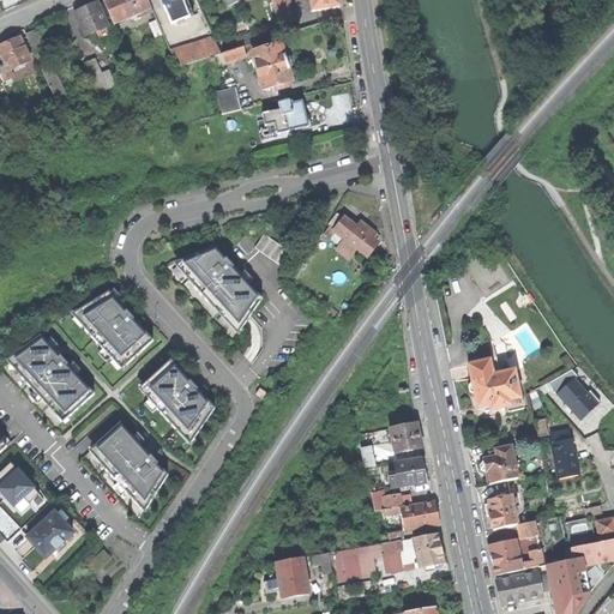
[(114,25),(128,19),(119,0),(109,0),(104,2),(114,25)]
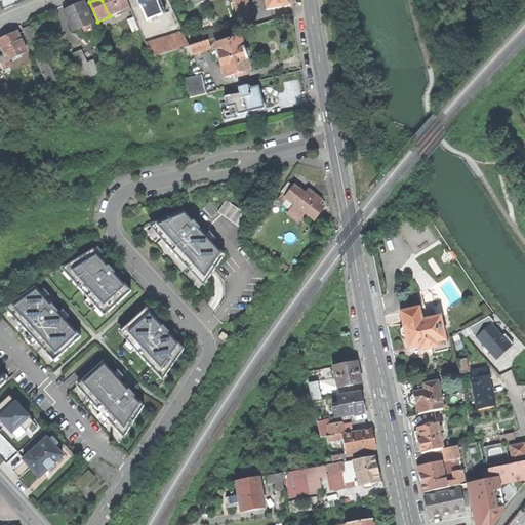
[(102,0),(110,16),(117,13),(130,7),(127,0),(102,0)]
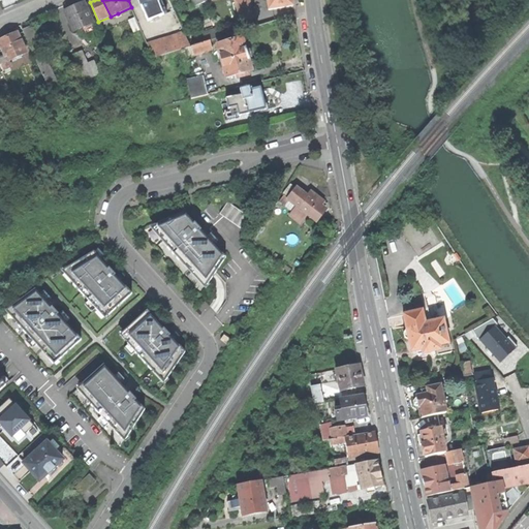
[(255,19),(249,0),(235,0),(241,23),(255,19)]
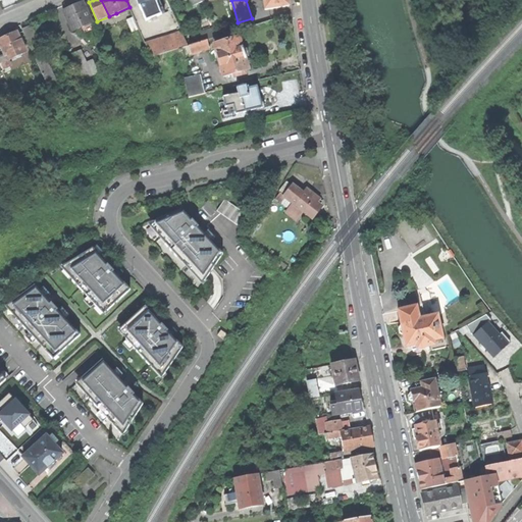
[(264,0),(266,9),(290,6),(289,0),(264,0)]
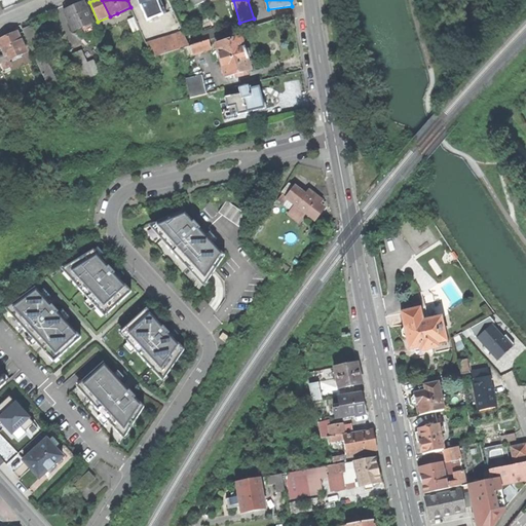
[(75,7),(65,11),(69,22),(72,21),(74,26),(76,30),(92,23),(84,3),(75,7)]
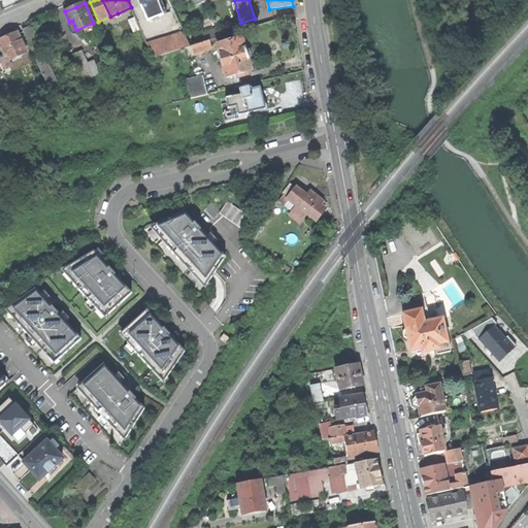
[(133,10),(131,7),(118,13),(120,17),(133,10)]
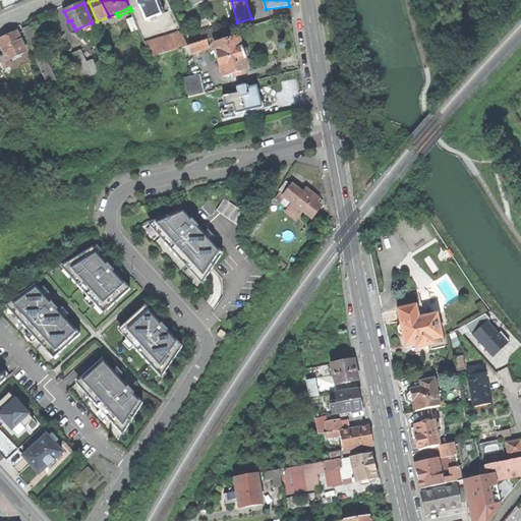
[(138,30),(133,17),(127,20),(132,33),(138,30)]
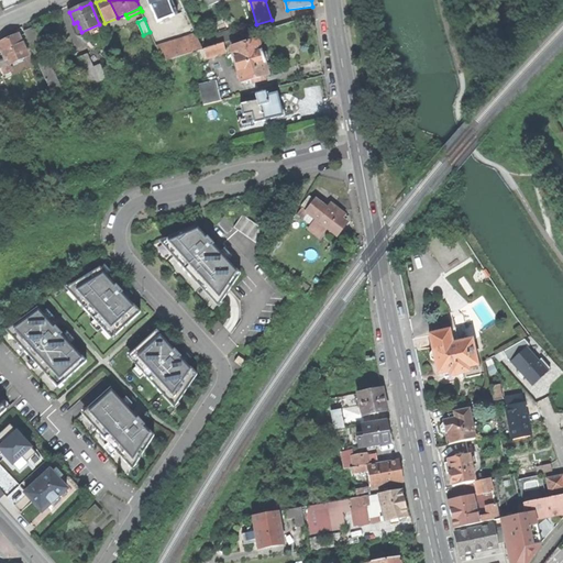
[(274,29),(272,20),(256,24),(258,32),(274,29)]
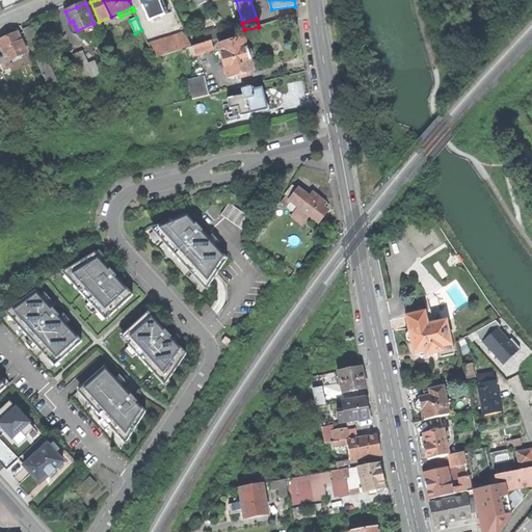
[(29,44),(50,92),(58,88),(31,28),(23,31),(24,33),(29,44)]
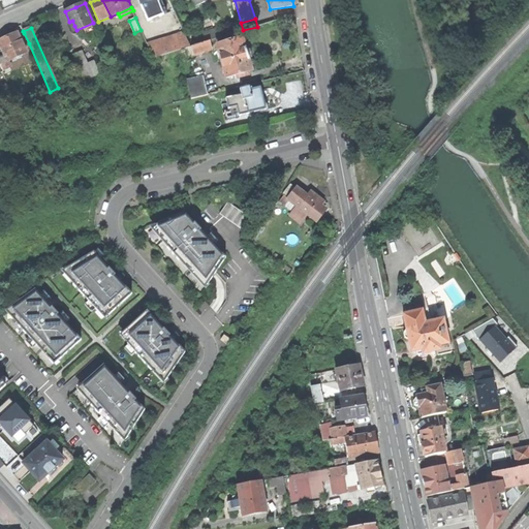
[(204,33),(207,41),(210,40),(220,37),(217,29),(204,33)]
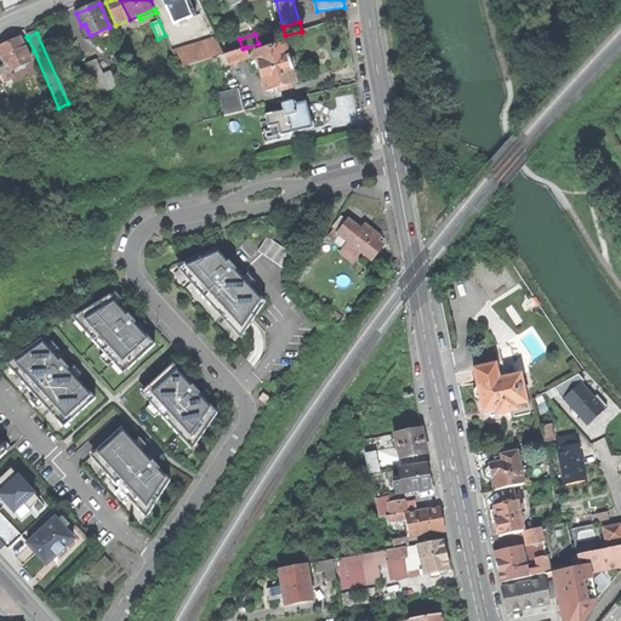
[(9,44),(0,47),(0,51),(5,61),(7,60),(12,70),(32,62),(28,53),(22,41),(21,39),(9,44)]
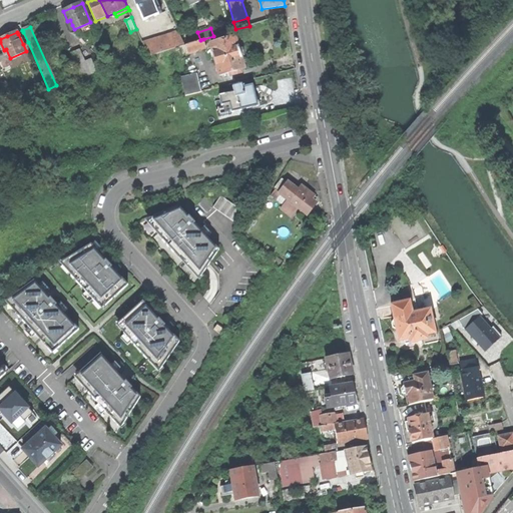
[(23,32),(18,34),(23,44),(28,42),(23,32)]
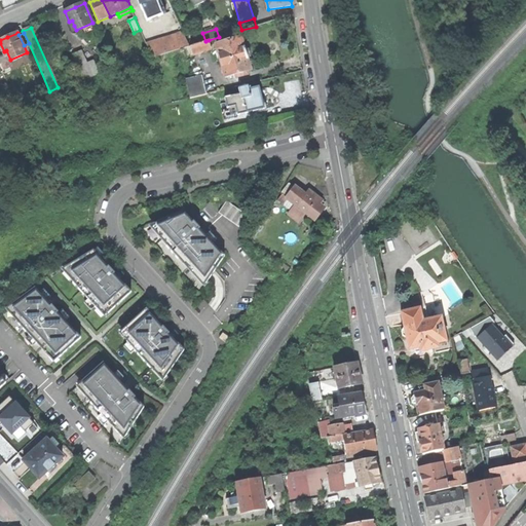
[(153,59),(181,49),(176,34),(148,43),(153,59)]
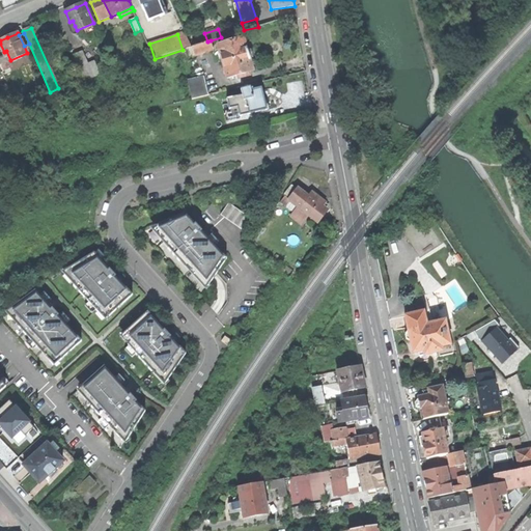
[(219,46),(228,78),(238,76),(251,72),(253,72),(250,59),(253,58),(252,53),(251,50),(248,51),(244,38),(219,46)]
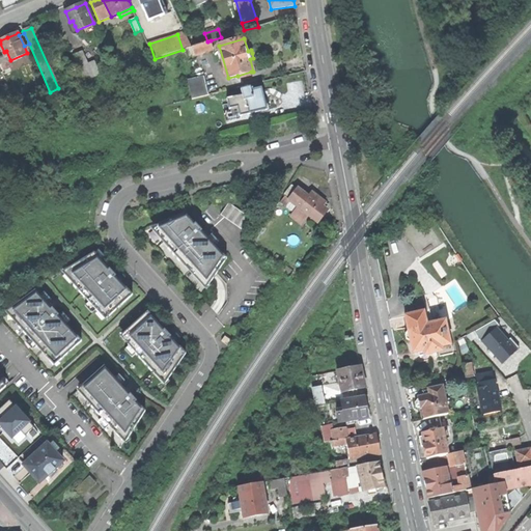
[(193,47),(196,55),(214,50),(211,40),(207,42),(193,47)]
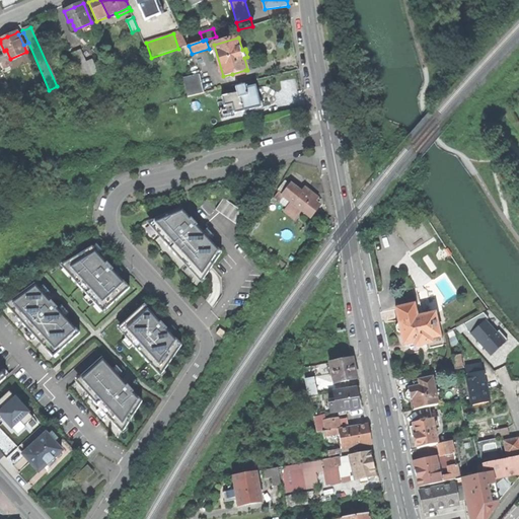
[(184,56),(192,54),(189,46),(182,48),(184,56)]
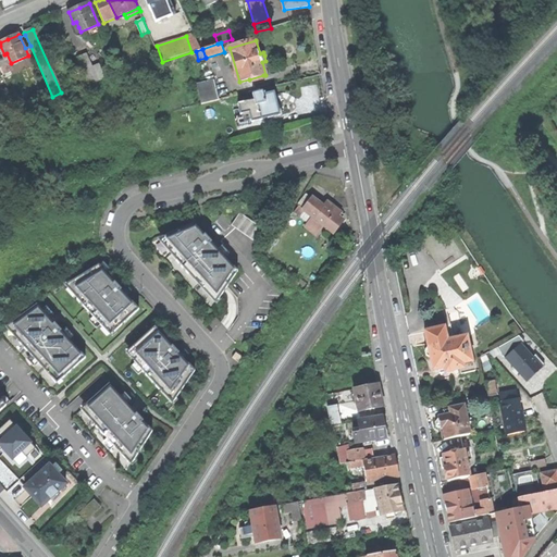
[(77,58),(89,84),(99,79),(94,66),(87,53),(77,58)]
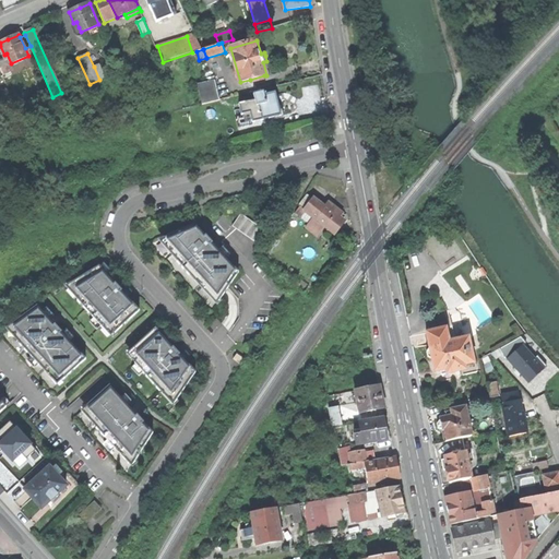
[(8,64),(0,68),(0,70),(0,71),(2,75),(11,71),(8,64)]
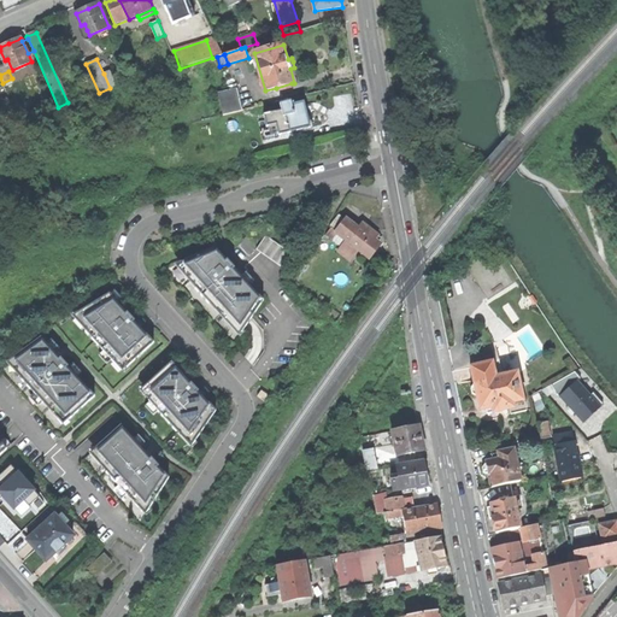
[(110,71),(104,74),(110,88),(117,86),(110,71)]
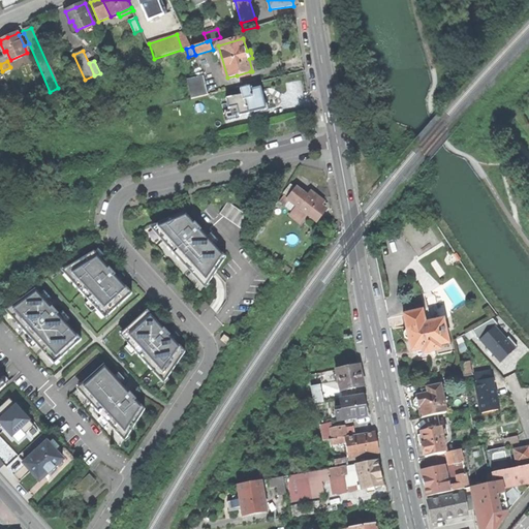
[(84,80),(79,69),(73,71),(79,82),(84,80)]
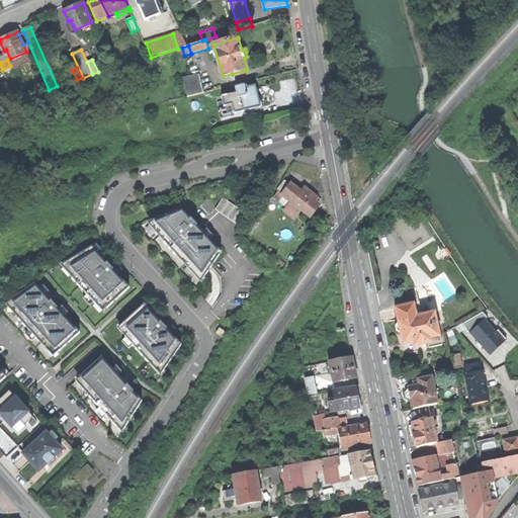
[(184,79),(188,96),(204,93),(199,75),(184,79)]
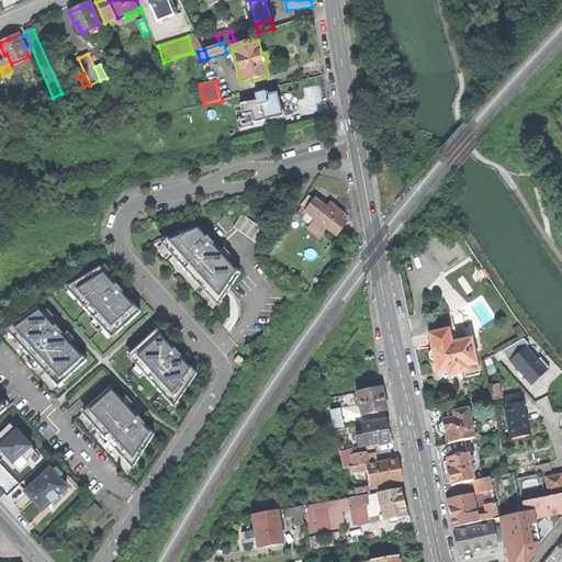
[(283,91),(277,93),(280,104),(287,103),(284,97),(283,91)]
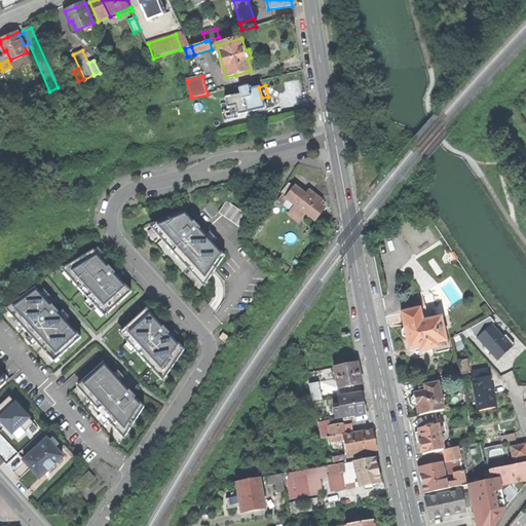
[(243,100),(248,113),(264,109),(262,98),(259,87),(249,90),(248,87),(239,89),(241,97),(242,100),(243,100)]
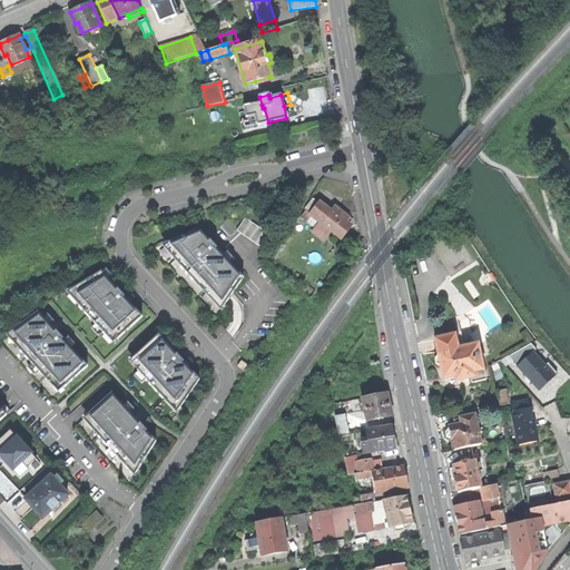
[(308,208),(313,213),(320,204),(314,199),(305,209),(306,212),(308,208)]
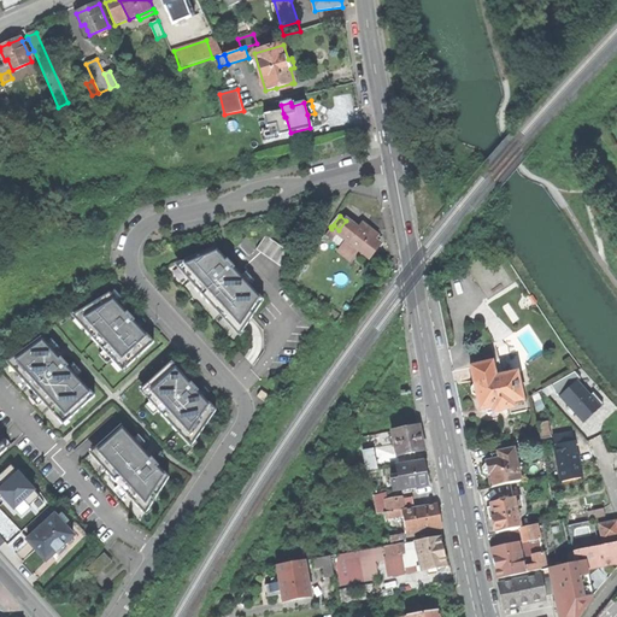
[(347,240),(350,242),(359,230),(347,219),(346,221),(339,230),(336,233),(347,240)]
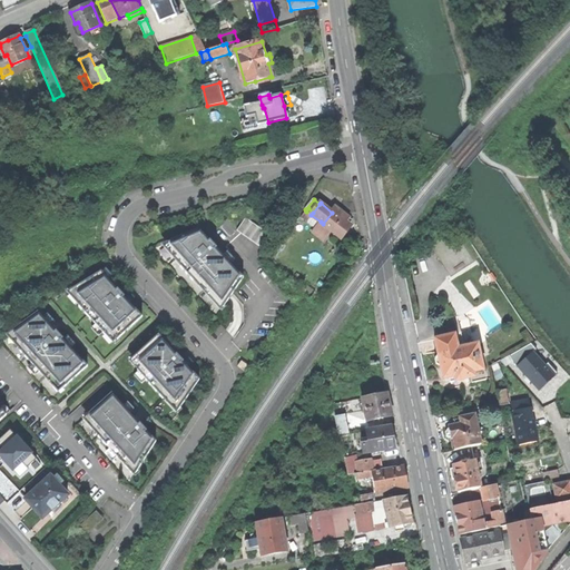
[(332,232),(341,238),(352,226),(349,223),(343,219),(346,216),(342,213),(335,207),(332,213),(323,224),(332,232)]
